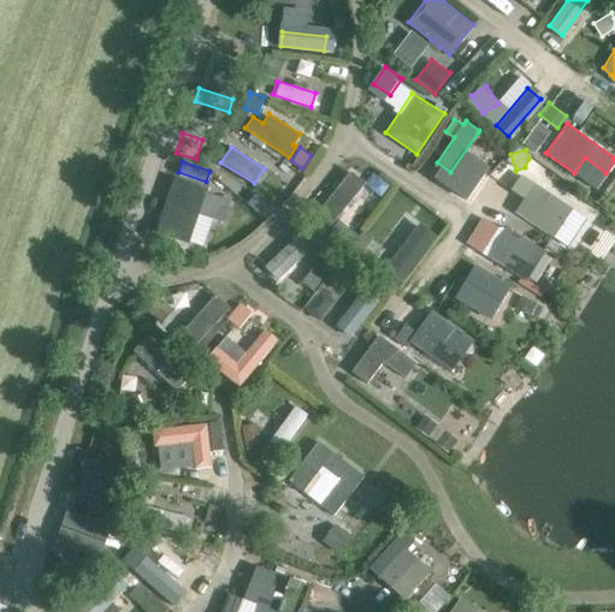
[(331,224),(365,182),(350,170),(317,212),(331,224)]
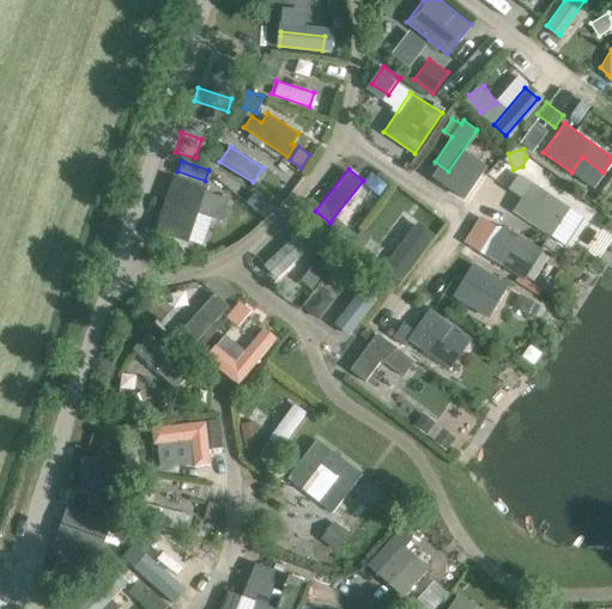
[(173,175),(155,230),(188,242),(189,239),(194,225),(198,212),(212,217),(220,220),(229,198),(206,190),(207,186),(173,175)]
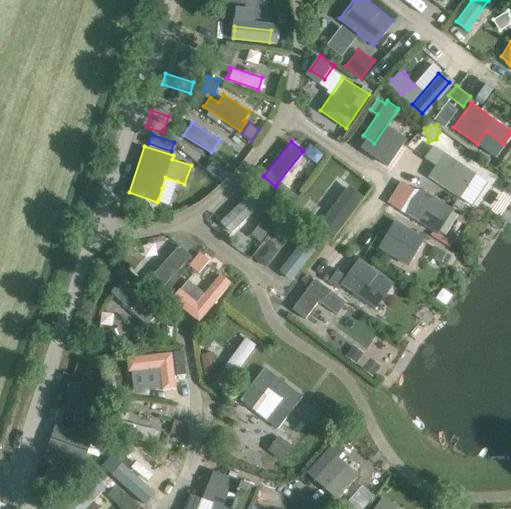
[(460,196),(475,173),(442,152),(428,175),(460,196)]
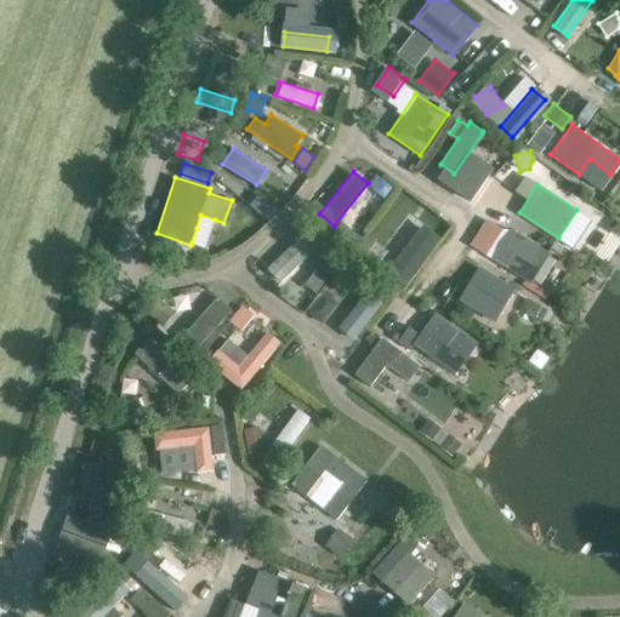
[(341,221),(331,232),(352,247),(360,236),(341,221)]
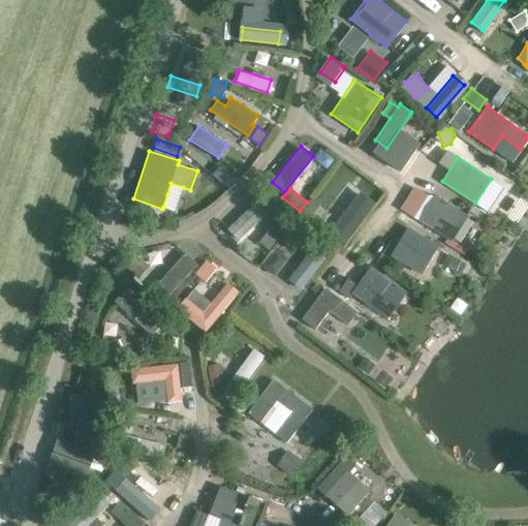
[(360,191),(330,230),(344,242),(374,202),(360,191)]
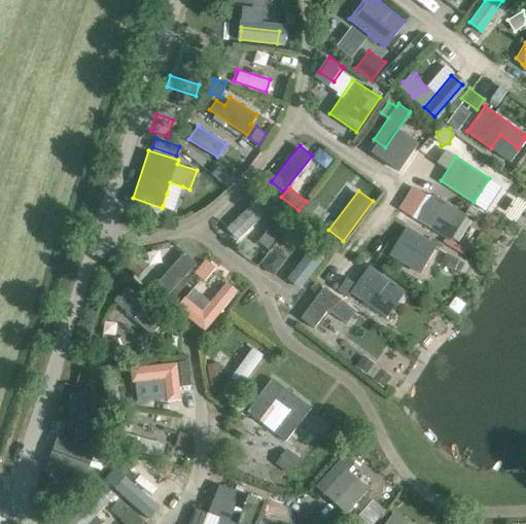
[(433,194),(417,218),(449,239),(465,214),(433,194)]
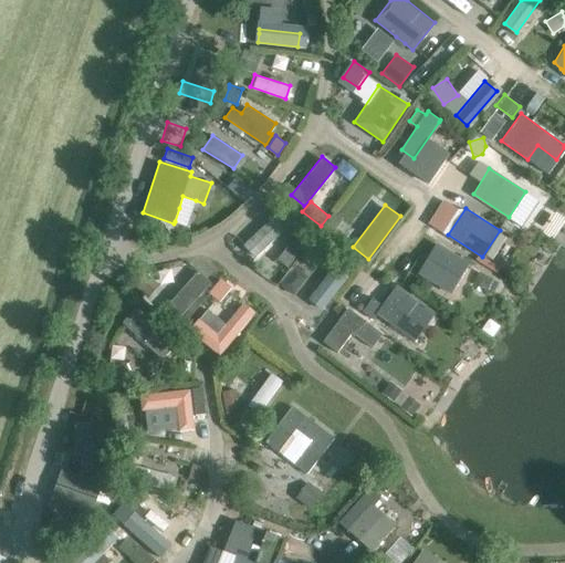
[(333,211),(321,228),(331,235),(342,219),(343,218),(333,211)]
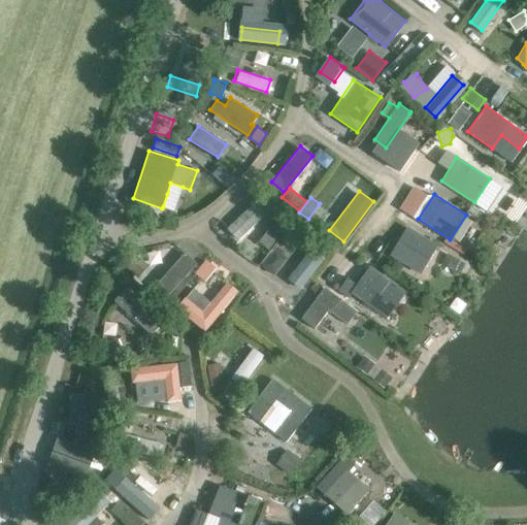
[(270,209),(261,198),(228,225),(237,236),(270,209)]
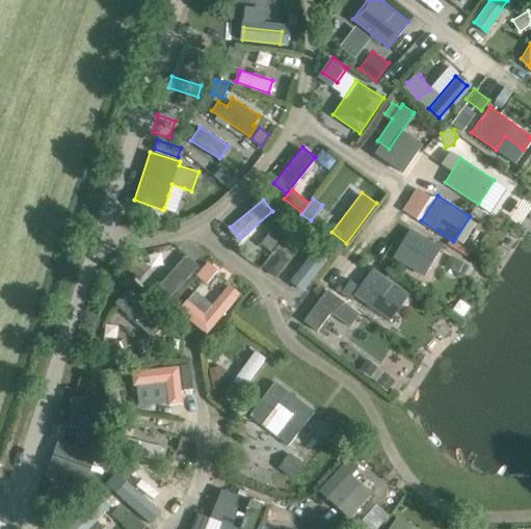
[(283,213),(260,243),(270,250),(293,220),(283,213)]
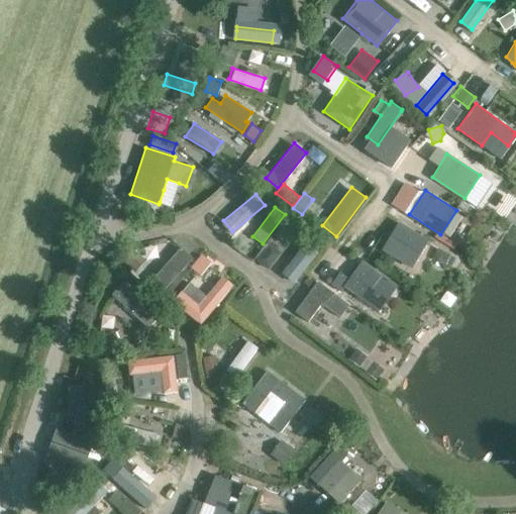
[(401,224),(386,249),(410,264),(424,238),(401,224)]
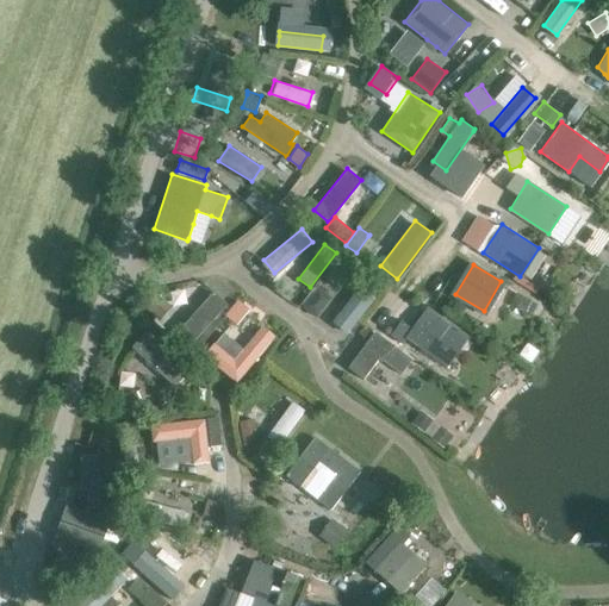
[(360,286),(331,322),(347,333),(374,298),(378,300),(392,281),(378,269),(362,288),(360,286)]
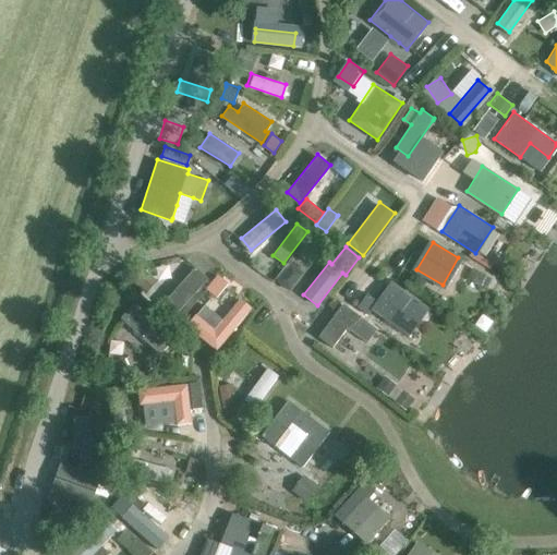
[(291,262),(277,279),(289,289),(303,272),(291,262)]
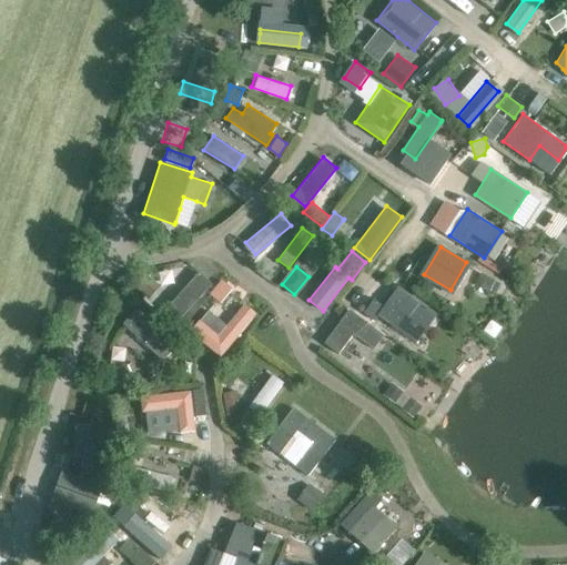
[(144,271),(133,283),(150,296),(160,284),(144,271)]
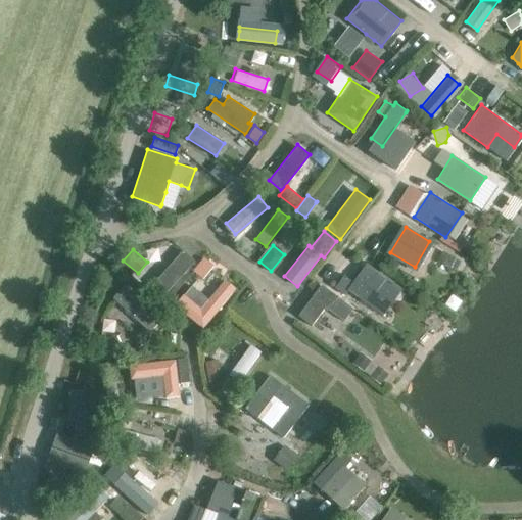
[(183,249),(152,284),(163,294),(194,261),(183,249)]
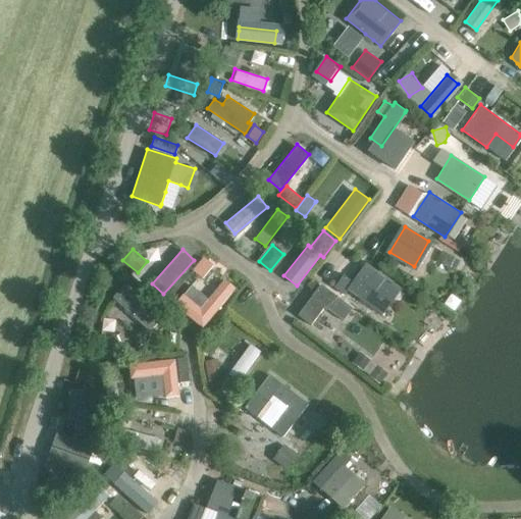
[(440,250),(435,259),(448,266),(454,256),(440,250)]
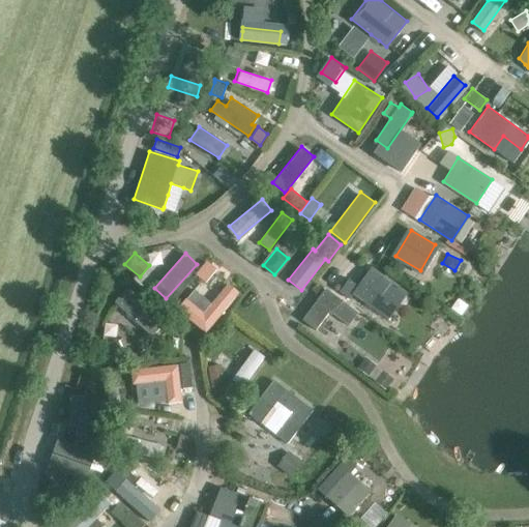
[(206,259),(195,273),(205,282),(216,267),(206,259)]
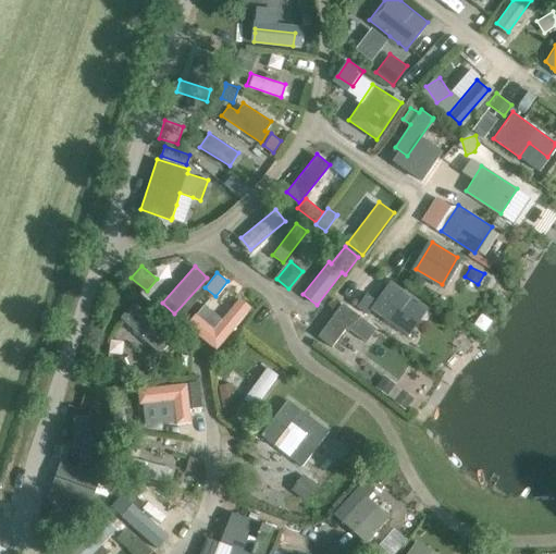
[(407,335),(427,307),(390,280),(375,299),(366,292),(357,305),(368,314),(371,309),(407,335)]
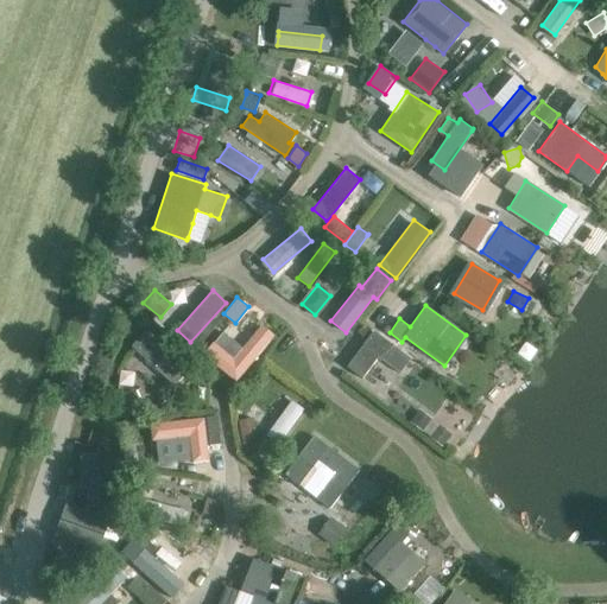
[(362,323),(358,331),(365,336),(370,329),(362,323)]
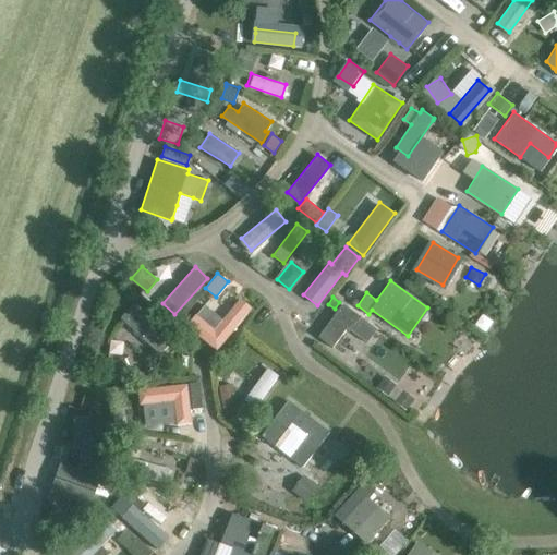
[(196,313),(186,324),(216,349),(242,317),(251,306),(241,298),(232,309),(222,320),(215,329),(196,314),(196,313)]
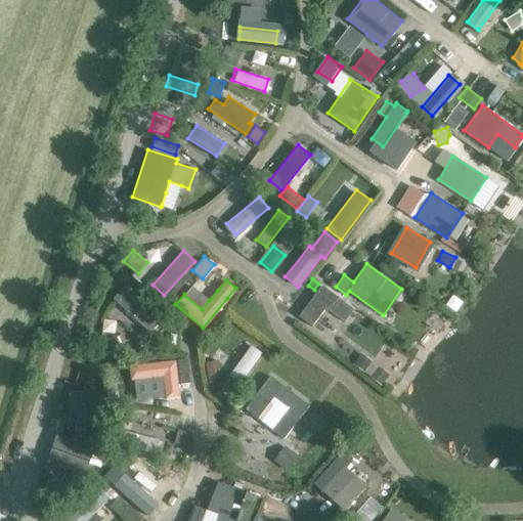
[(344,320),(353,308),(321,285),(299,315),(312,324),(325,307),(344,320)]
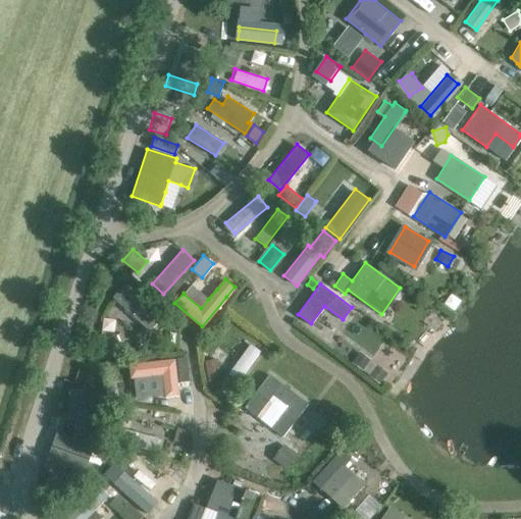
[(112,297),(150,330),(161,318),(123,284),(112,297)]
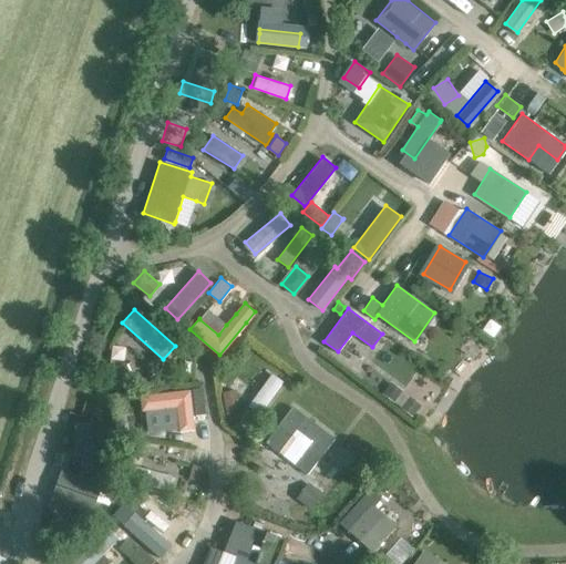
[(125,360),(111,367),(113,370),(120,385),(133,379),(125,360)]
